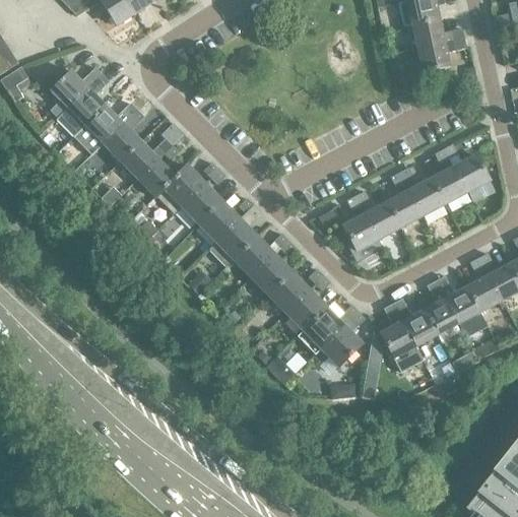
[(75,0),(69,7),(77,15),(99,2),(96,0),(75,0)]
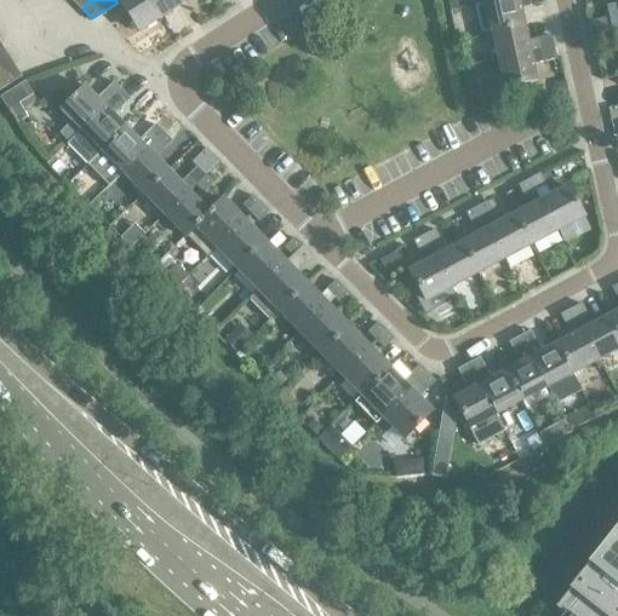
[(161,15),(152,0),(120,0),(139,29),(161,15)]
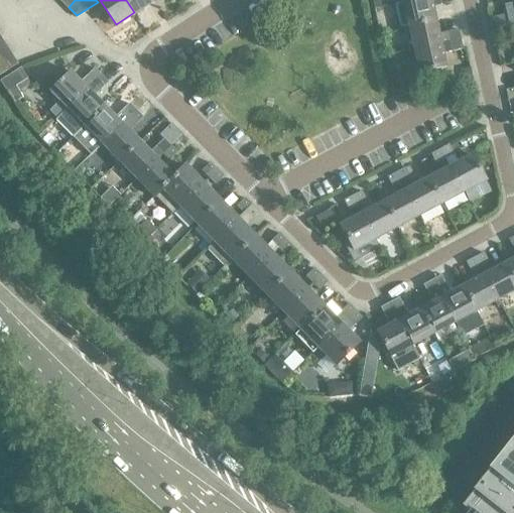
[(126,0),(134,12),(151,1),(150,0),(126,0)]
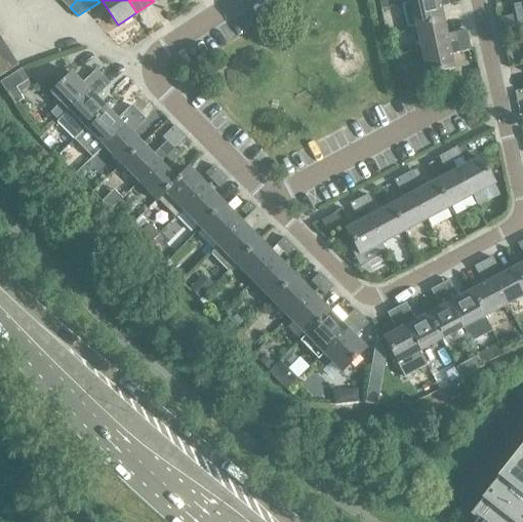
[(415,0),(411,1),(416,25),(444,18),(441,4),(460,0),(415,0)]
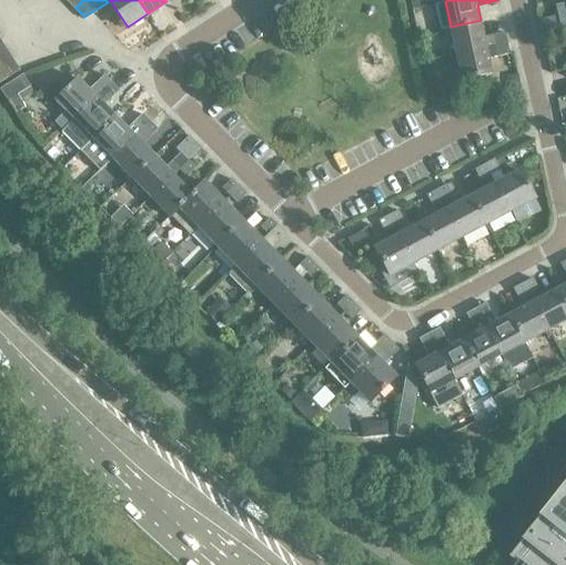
[(565,1),(555,3),(557,14),(565,12),(565,1)]
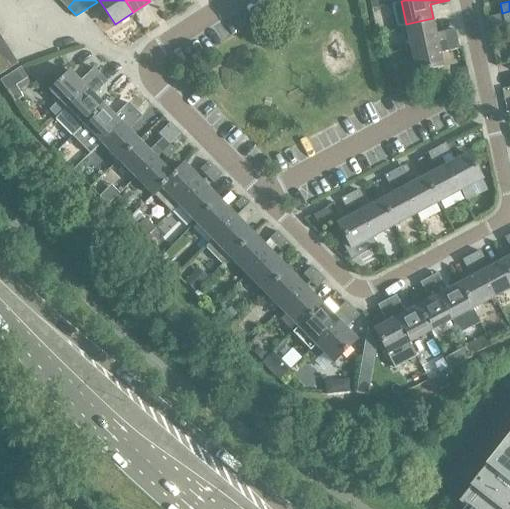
[(436,31),(433,18),(406,24),(412,47),(438,41),(457,37),(455,27),(436,31)]
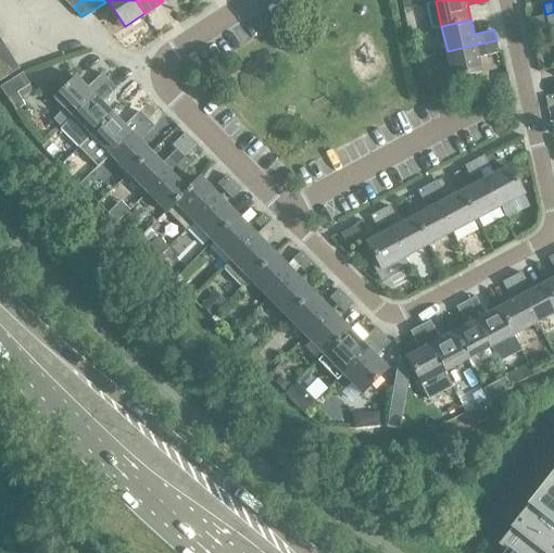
[(496,40),(476,45),(448,51),(453,77),(482,71),(478,55),(500,51),(496,40)]
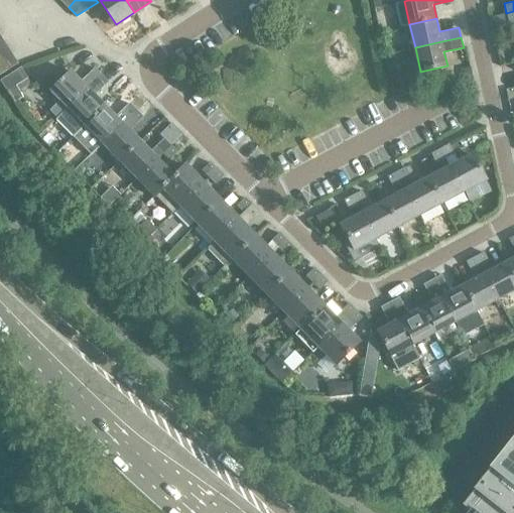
[(0,57),(11,51),(5,41),(0,44),(0,57)]
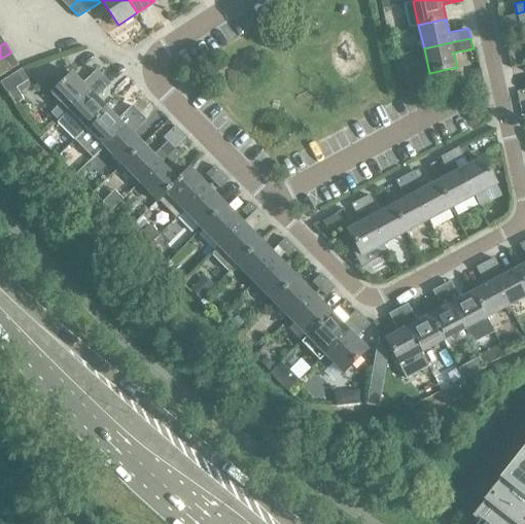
[(11,53),(0,59),(0,73),(18,62),(11,53)]
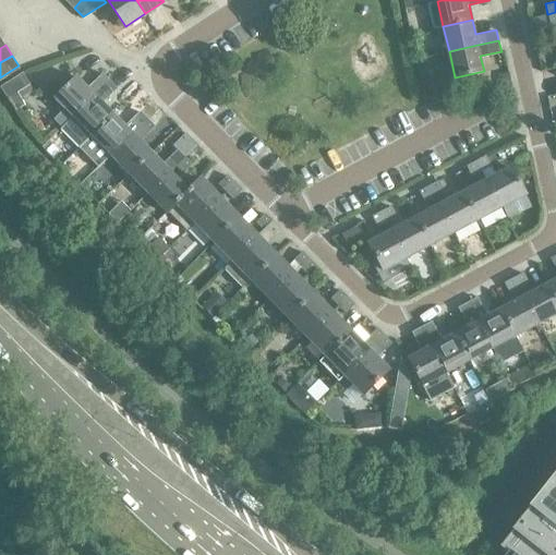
[(95,94),(101,87),(110,79),(104,71),(88,86),(76,74),(55,95),(65,107),(55,118),(63,127),(74,115),(95,94)]
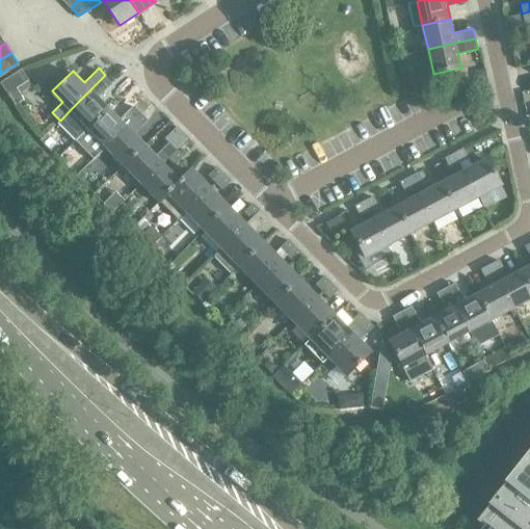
[(15,104),(23,99),(16,87),(28,79),(22,70),(1,82),(7,91),(15,104)]
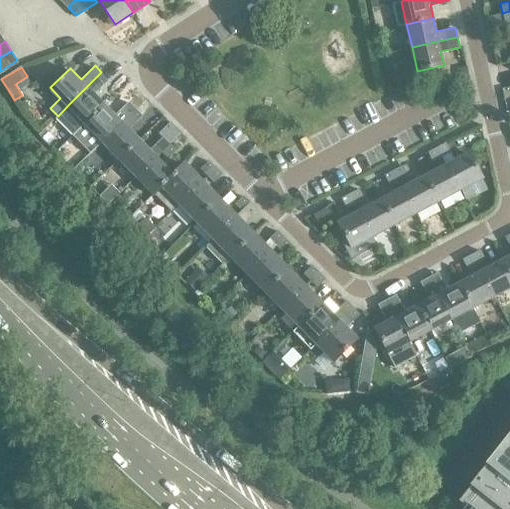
[(108,79),(101,72),(93,80),(100,87),(108,79)]
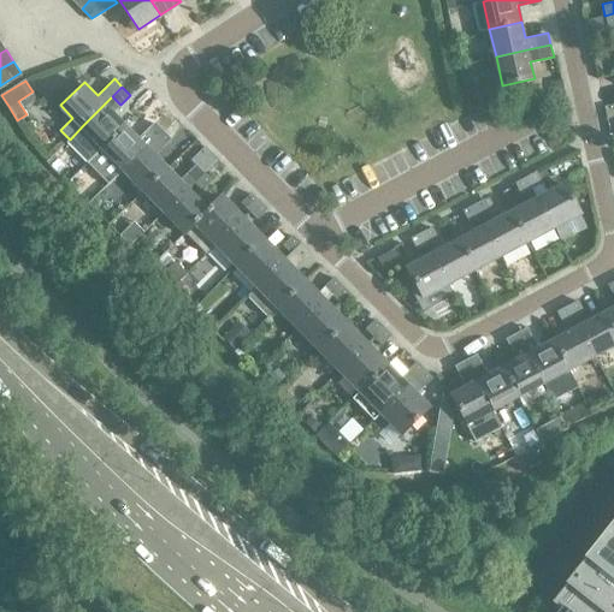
[(105,104),(82,126),(102,148),(127,125),(105,104)]
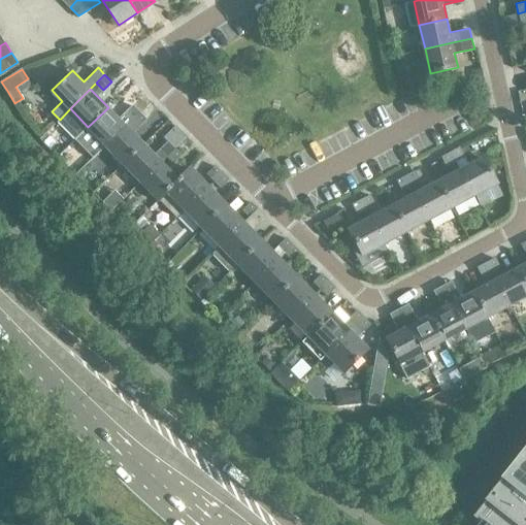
[(131,119),(140,110),(133,103),(124,111),(131,119)]
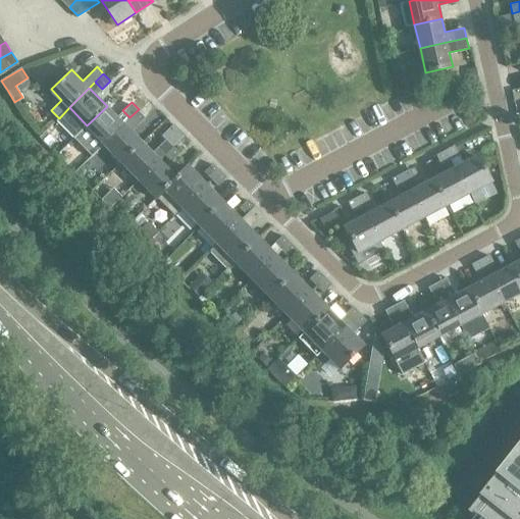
[(124,123),(107,106),(87,125),(104,143),(124,123)]
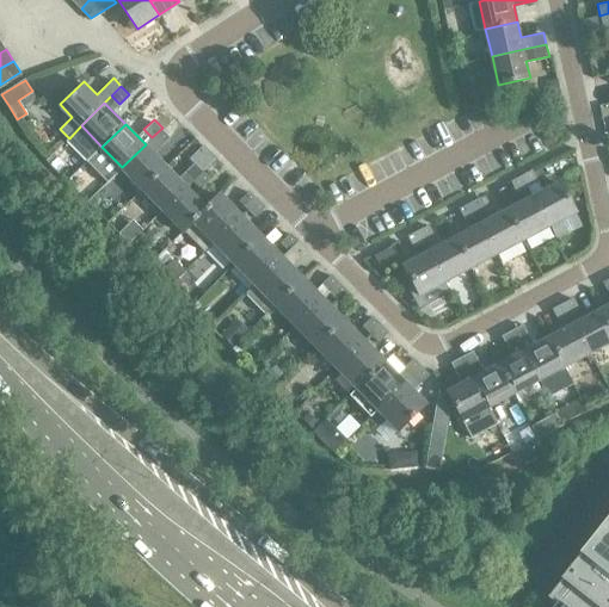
[(162,128),(152,137),(160,146),(170,136),(162,128)]
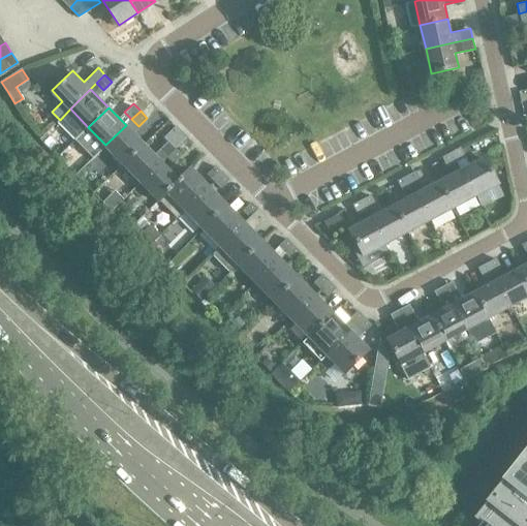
[(154,154),(144,144),(123,163),(142,181),(161,161),(167,155),(176,147),(188,135),(177,124),(165,135),(168,140),(154,154)]
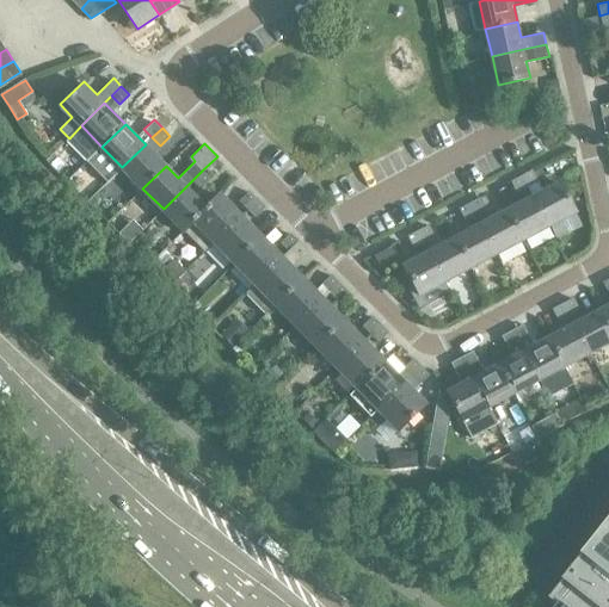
[(146,144),(122,167),(142,189),(166,166),(146,144)]
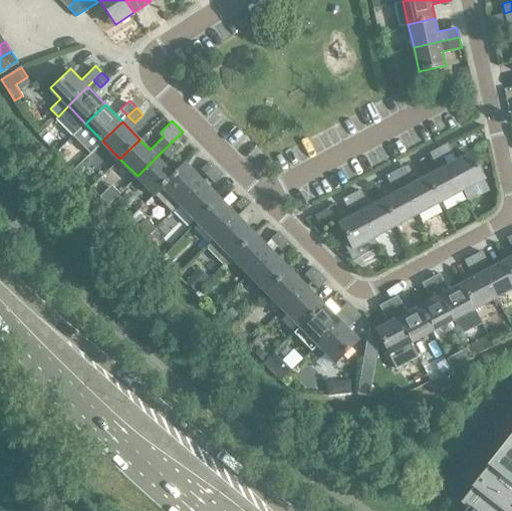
[(178,150),(171,143),(163,151),(170,158),(178,150)]
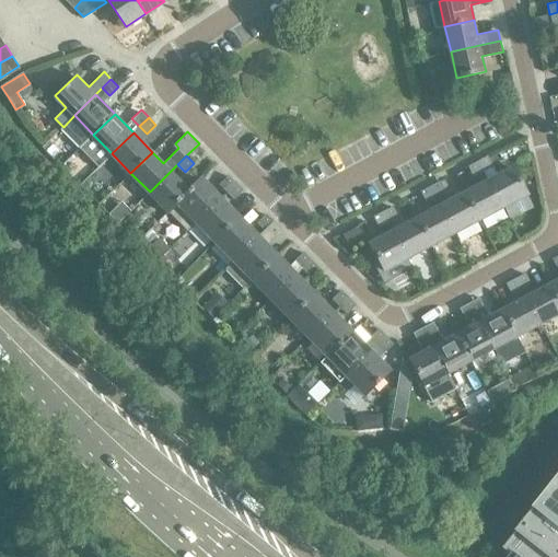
[(478,161),(484,172),(493,166),(488,155),(478,161)]
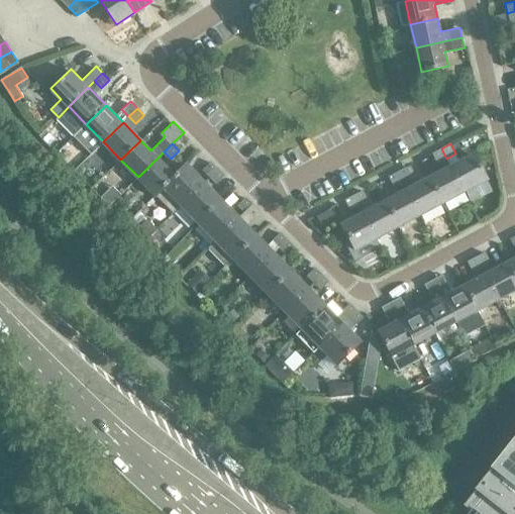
[(438,163),(446,159),(441,148),(433,152),(438,163)]
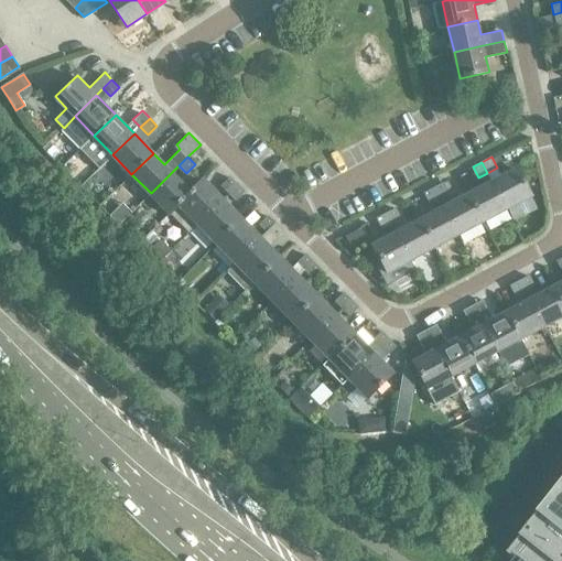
[(516,168),(492,181),(506,209),(531,196),(516,168)]
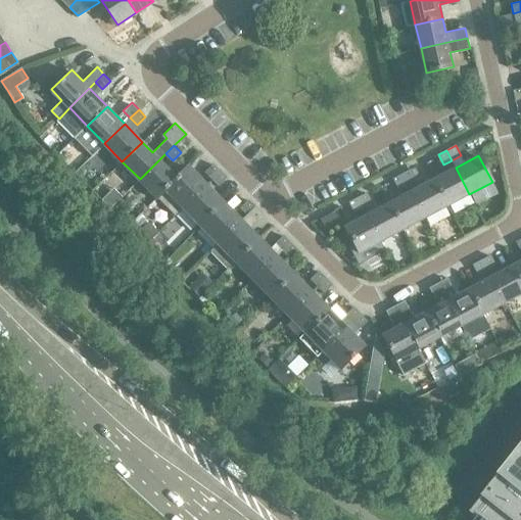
[(177,177),(159,159),(140,179),(158,198),(159,196),(166,190),(164,189),(177,177)]
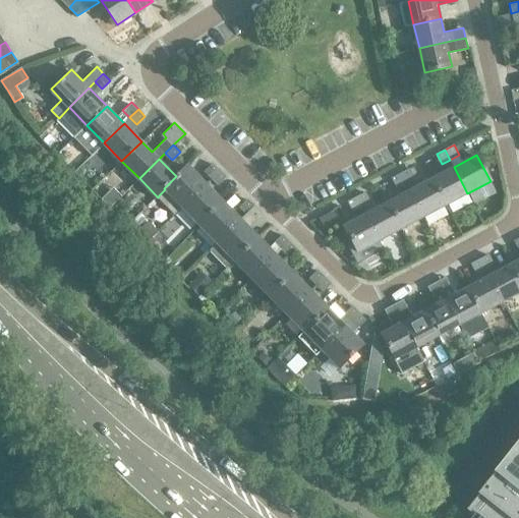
[(212,177),(219,169),(213,163),(205,170),(212,177)]
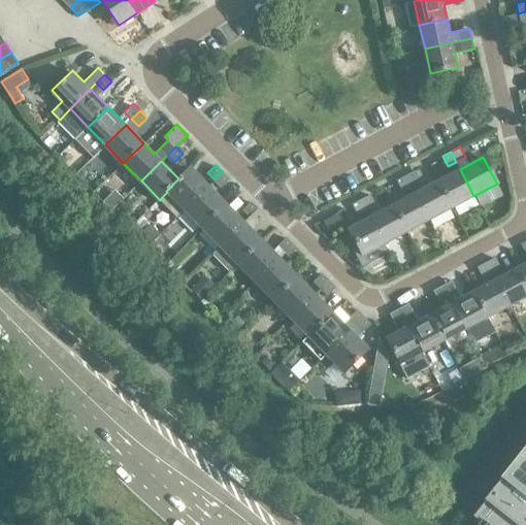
[(177,216),(185,209),(207,186),(190,167),(178,178),(166,191),(167,192),(161,198),(177,216)]
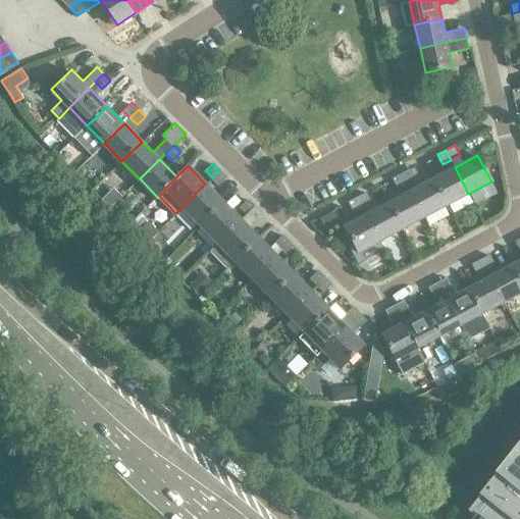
[(468,194),(455,167),(432,179),(447,205),(468,194)]
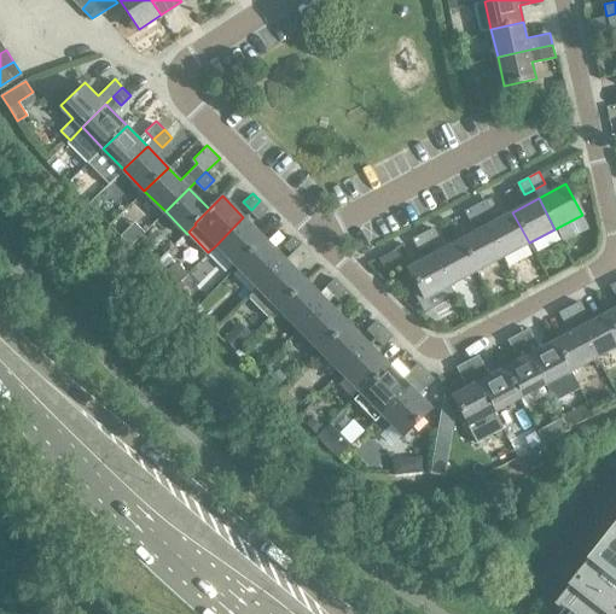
[(260,200),(251,210),(259,218),(268,209),(260,200)]
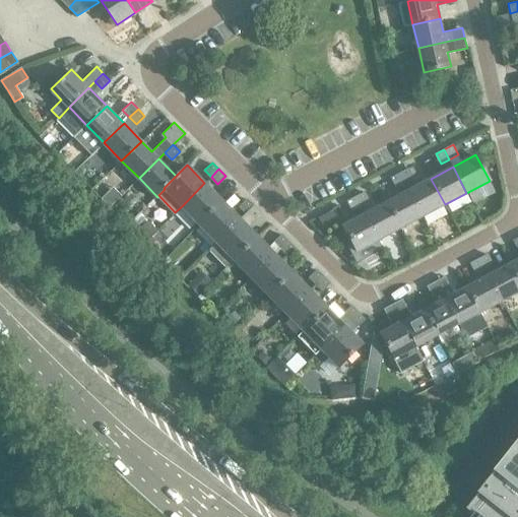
[(400,173),(405,183),(413,178),(408,169),(400,173)]
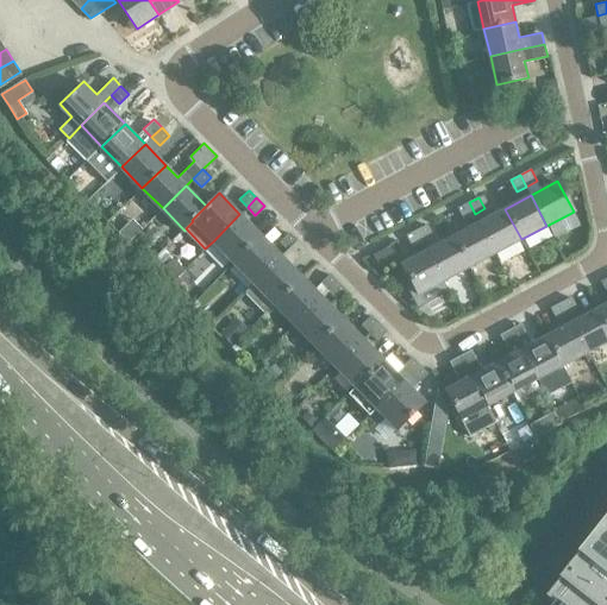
[(465,219),(475,214),(469,202),(458,207),(465,219)]
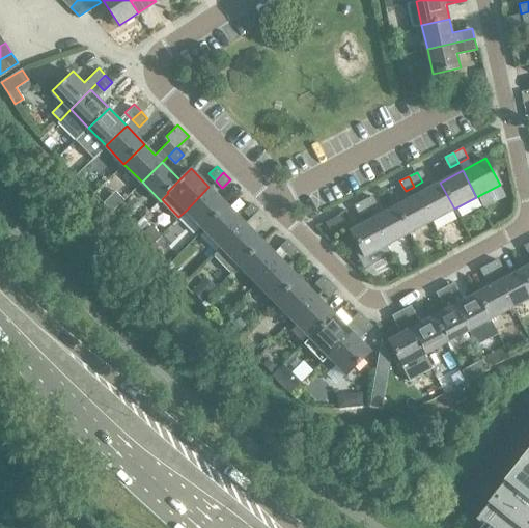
[(454,209),(440,183),(418,194),(432,220),(454,209)]
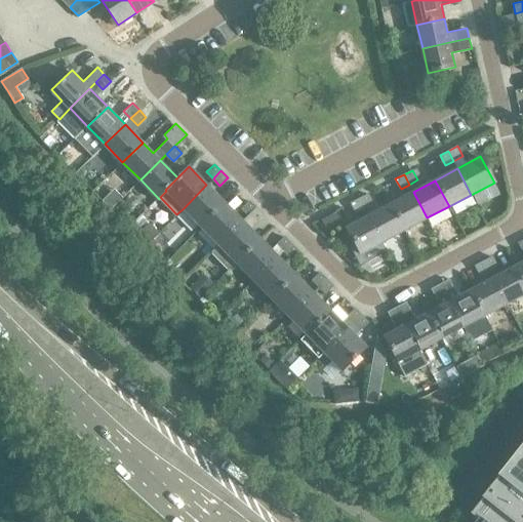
[(206,185),(184,208),(201,226),(225,203),(206,185)]
